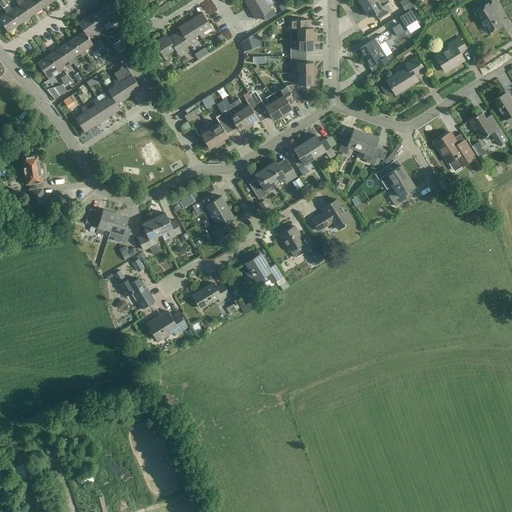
[(33,15),(24,1),(23,0),(18,0),(16,1),(19,5),(12,9),(21,23),(33,15)]
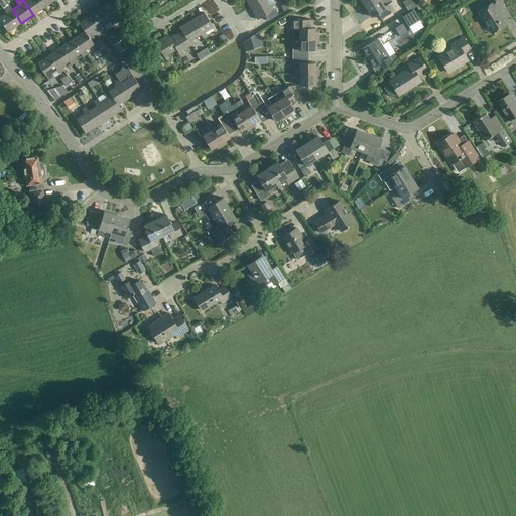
[(33,15),(42,9),(45,7),(40,0),(25,0),(24,1),(33,15)]
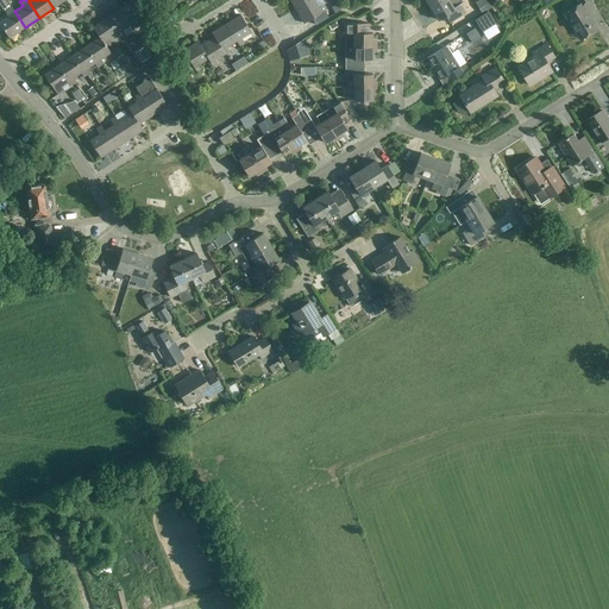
[(136,0),(132,0),(120,8),(119,10),(130,26),(132,30),(139,25),(137,22),(146,14),(136,0)]
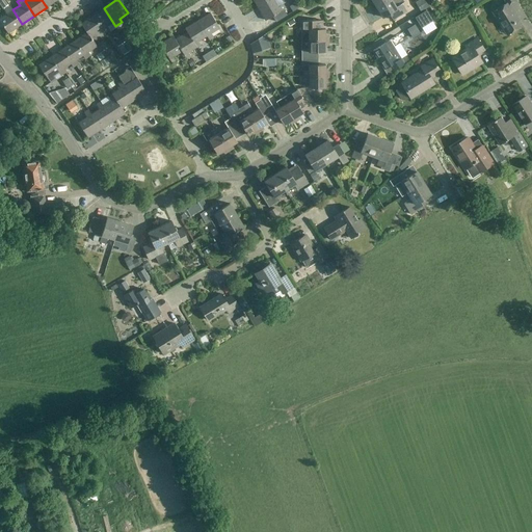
[(140,0),(137,2),(143,14),(150,9),(144,0),(140,0)]
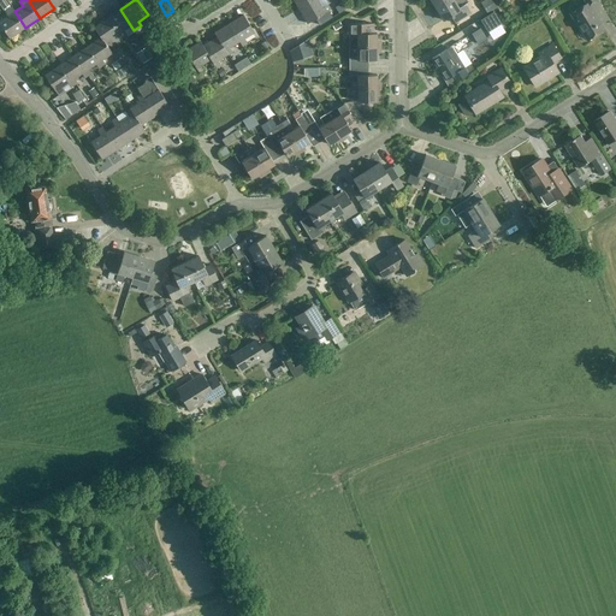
[(329,11),(330,11),(327,6),(321,9),(317,0),(314,0),(298,10),(307,24),(315,19),(319,25),(332,17),(329,11)]
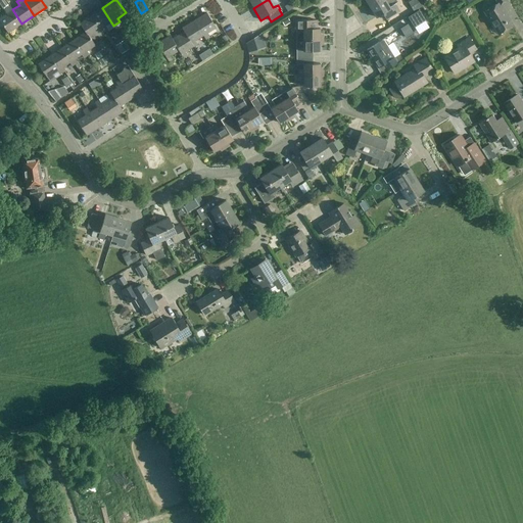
[(399,11),(394,4),(397,2),(395,0),(380,0),(369,7),(376,17),(382,13),(386,19),(399,11)]
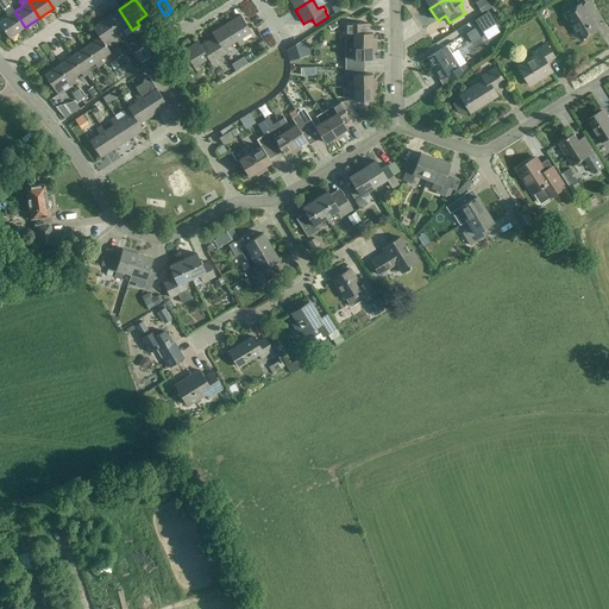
[(485,0),(478,0),(475,2),(482,14),(490,8),(485,0)]
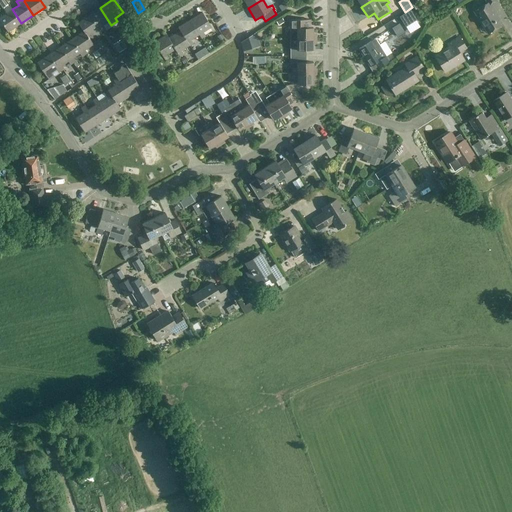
[(485,0),(488,4),(474,12),(488,34),(502,25),(490,6),(497,2),(495,0),(485,0)]
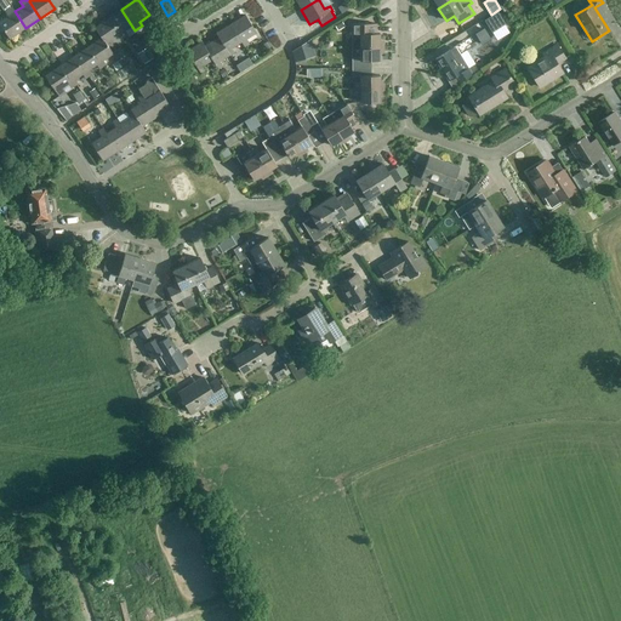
[(0,24),(10,39),(23,29),(26,28),(15,11),(12,7),(6,11),(9,16),(0,21),(0,24)]
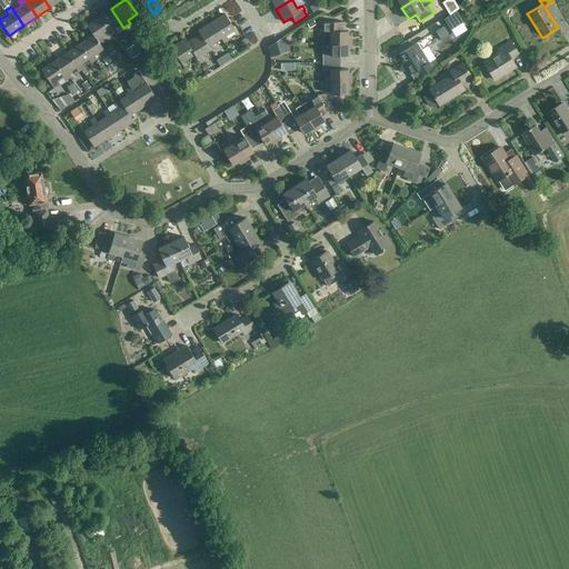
[(111,9),(98,18),(108,32),(111,37),(117,32),(115,29),(121,25),(111,9)]
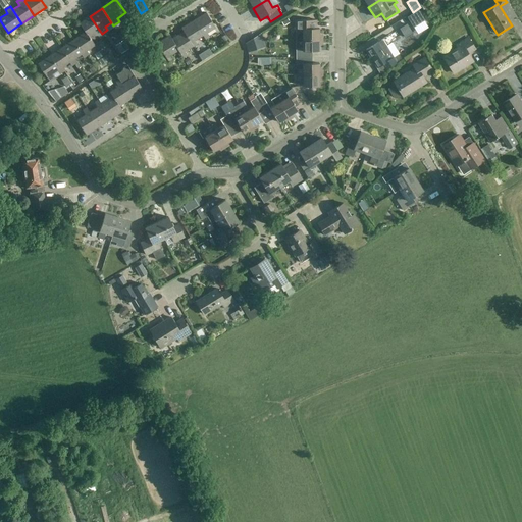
[(406,16),(413,28),(425,20),(418,9),(406,16)]
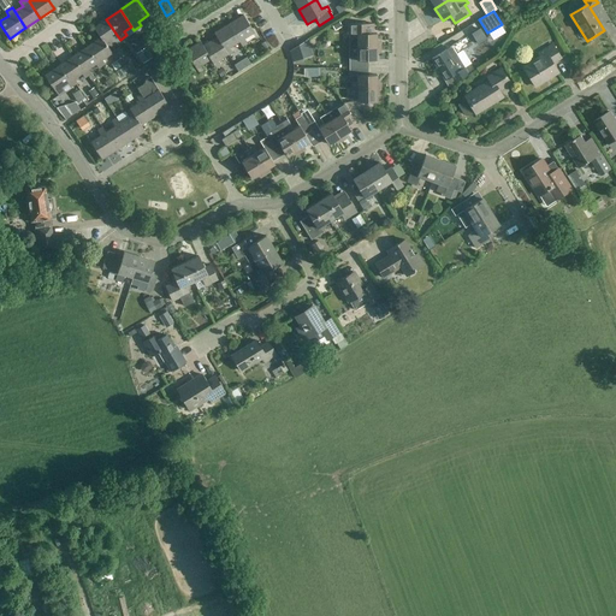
[(243,16),(229,24),(240,42),(243,47),(248,45),(244,40),(254,33),(243,16)]
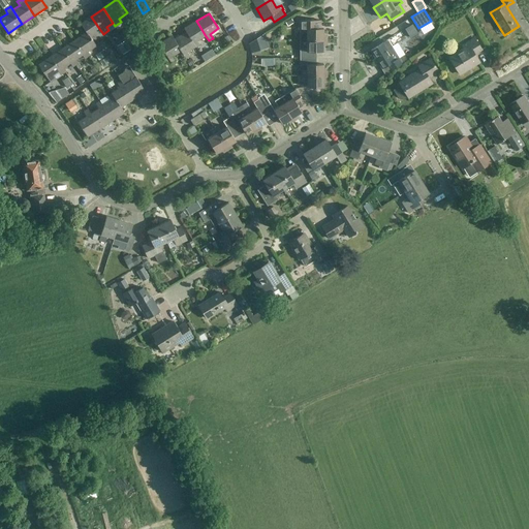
[(81,24),(87,32),(96,47),(96,45),(93,40),(98,37),(95,34),(100,30),(91,17),(81,24)]
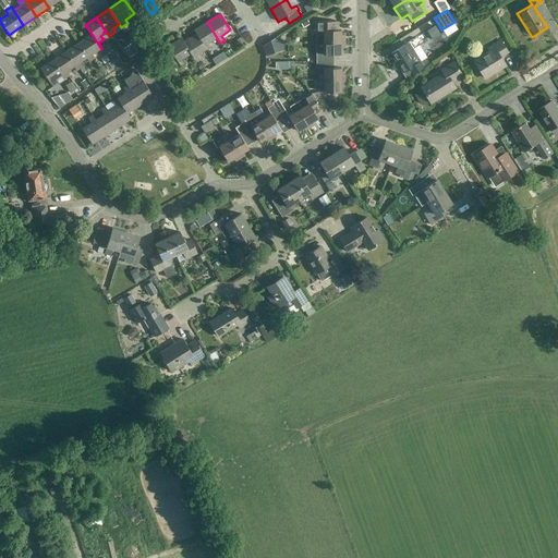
[(149,33),(144,21),(137,24),(143,36),(149,33)]
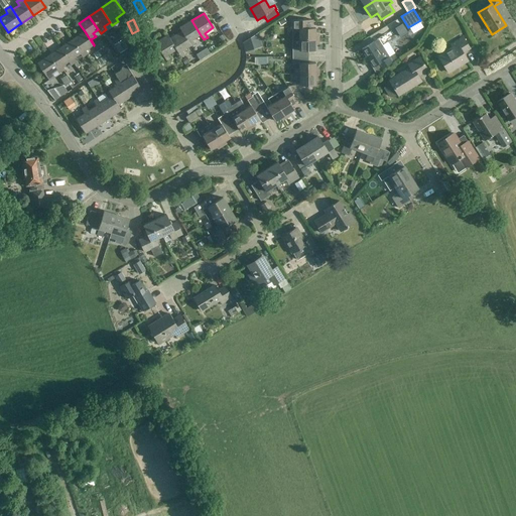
[(179,28),(181,31),(190,46),(191,47),(196,44),(192,40),(201,35),(191,20),(179,28)]
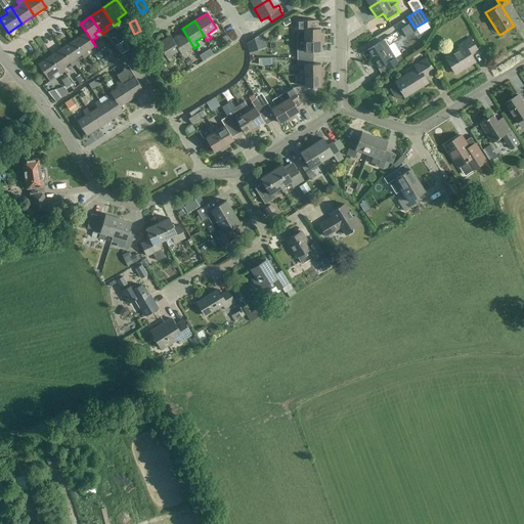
[(297,30),(297,41),(323,40),(323,37),(322,37),(320,35),(320,29),(317,29),(317,20),(295,20),(296,30),(297,30)]
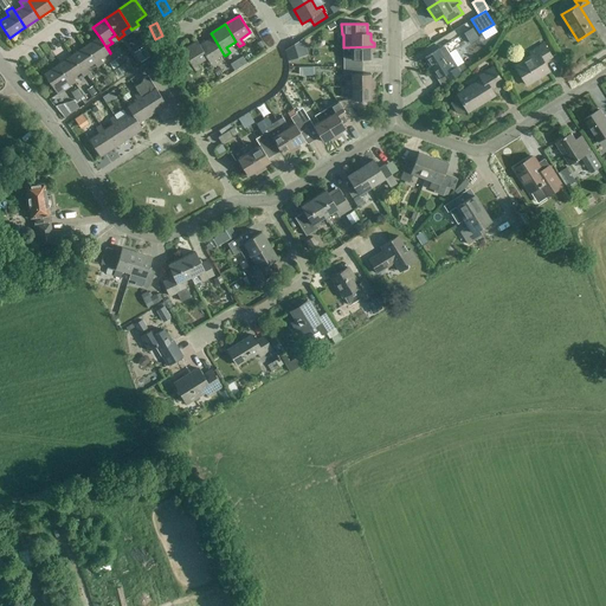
[(110,53),(100,37),(83,47),(95,64),(97,68),(104,63),(101,59),(110,53)]
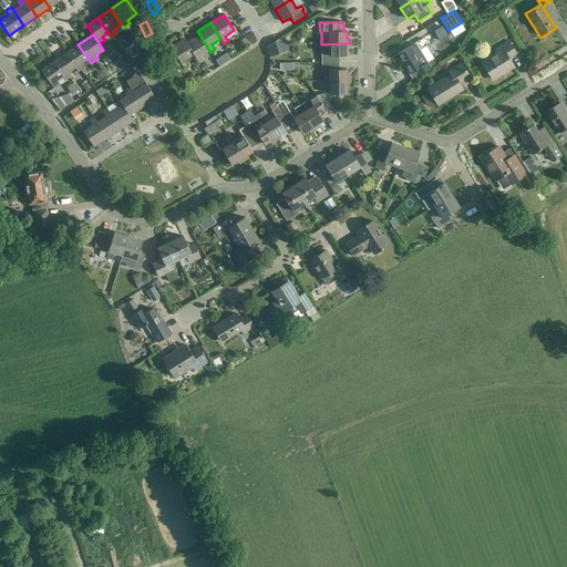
[(199,34),(186,42),(186,43),(194,55),(199,64),(204,61),(200,57),(209,51),(199,34)]
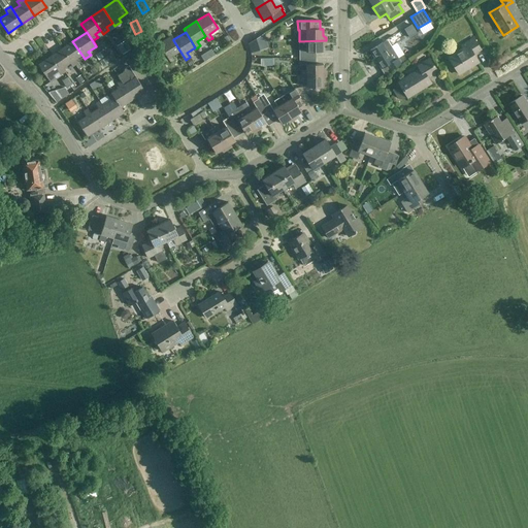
[(264,33),(251,41),(252,45),(266,41),(264,33)]
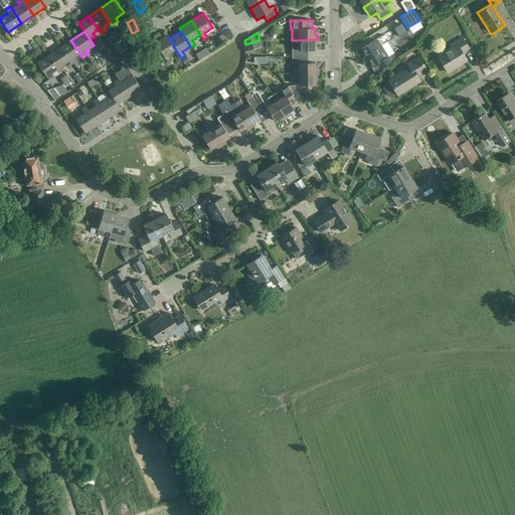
[(169,38),(167,35),(155,43),(167,62),(171,59),(168,55),(176,50),(169,39),(169,38)]
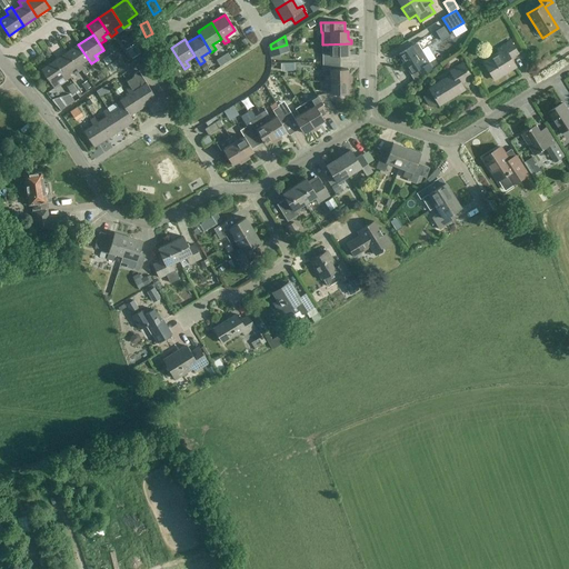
[(483,63),(495,80),(516,67),(510,58),(518,53),(510,41),(498,49),(500,53),(483,63)]
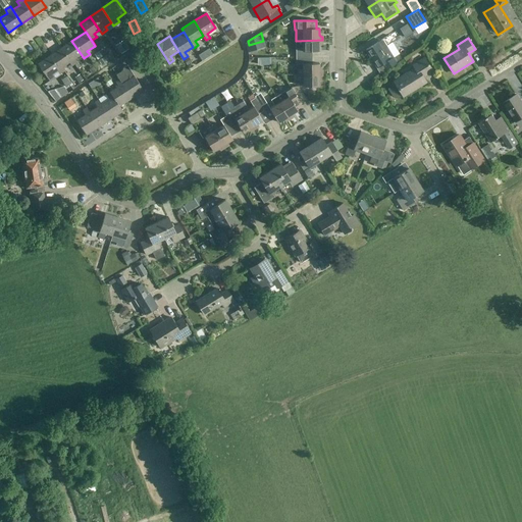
[(101,40),(95,44),(99,49),(105,46),(101,40)]
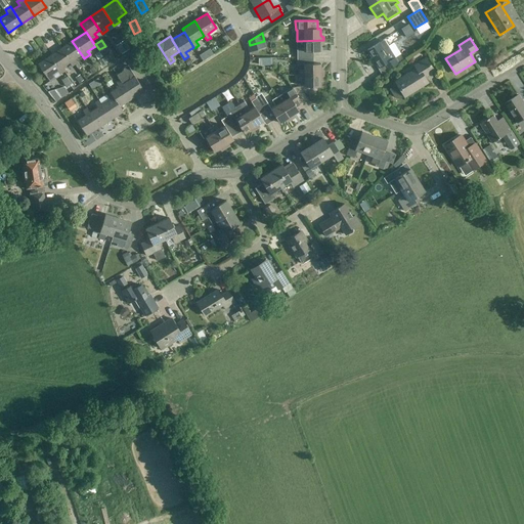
[(297,58),(298,58),(304,58),(313,58),(313,52),(320,52),(320,46),(322,44),(323,44),(323,40),(297,41),(297,52),(297,58)]
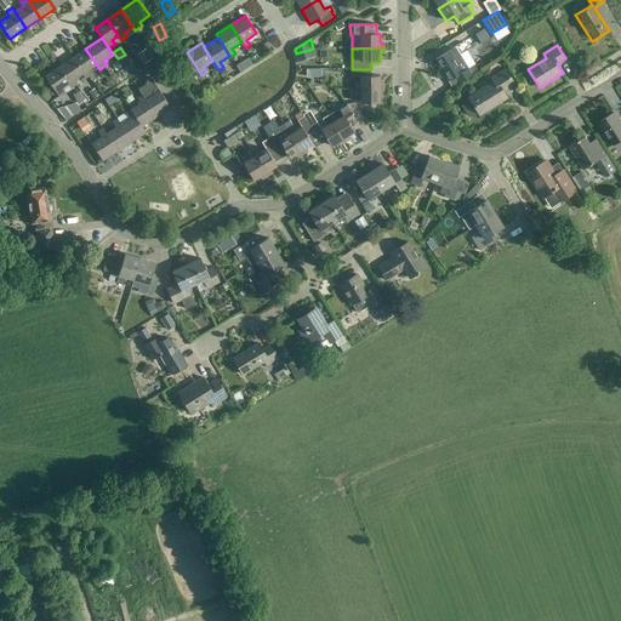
[(85,49),(72,58),(83,74),(86,79),(92,74),(90,70),(97,66),(85,49)]
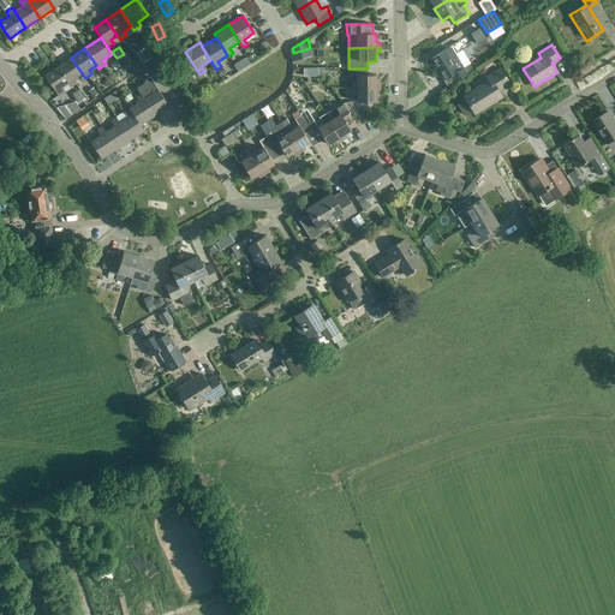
[(136,54),(143,64),(151,58),(145,48),(136,54)]
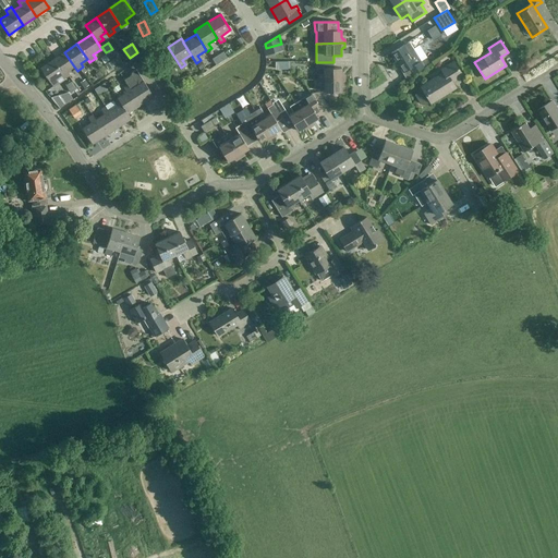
[(281,44),(266,48),(268,55),(282,50),(281,44)]
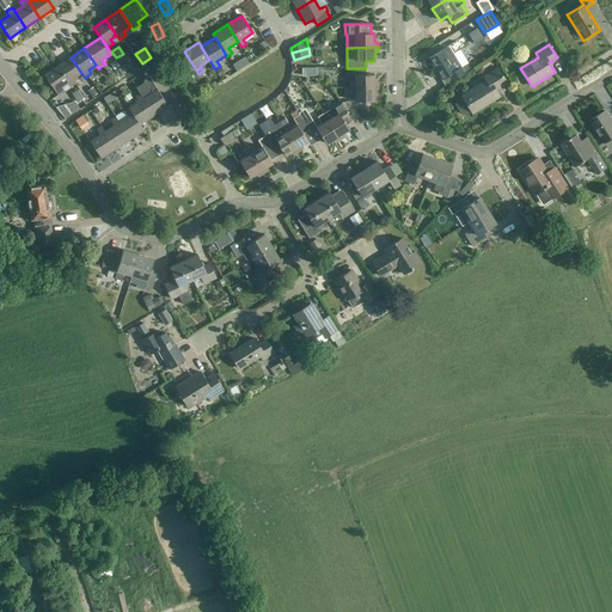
[(428,59),(441,80),(444,79),(447,85),(464,74),(471,71),(467,63),(461,67),(450,48),(447,48),(428,59)]
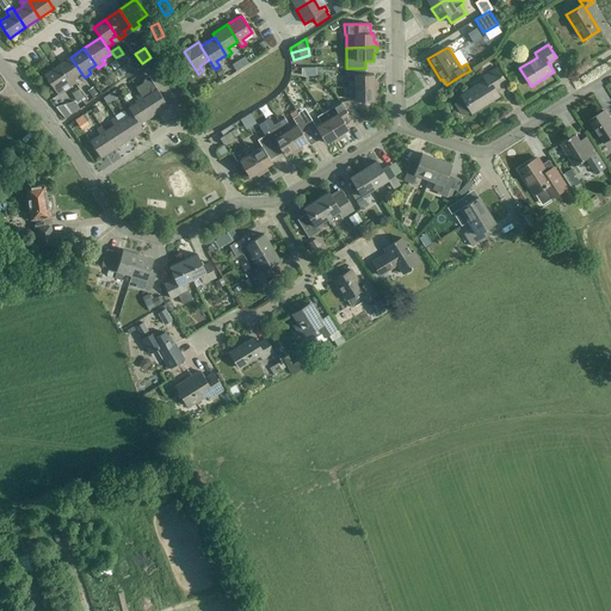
[(56,67),(68,82),(71,87),(76,82),(74,79),(81,73),(71,57),(56,67)]
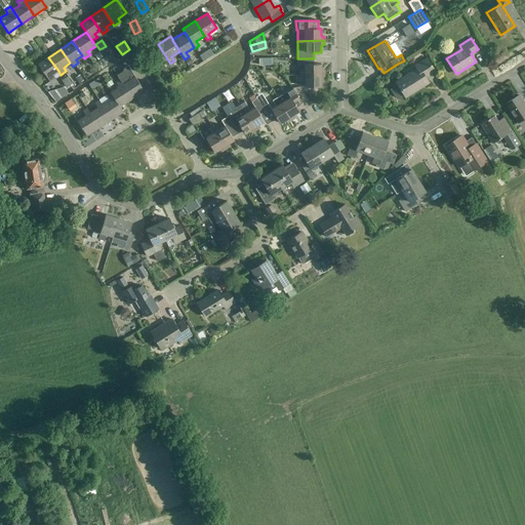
[(137,56),(147,68),(154,62),(146,50),(137,56)]
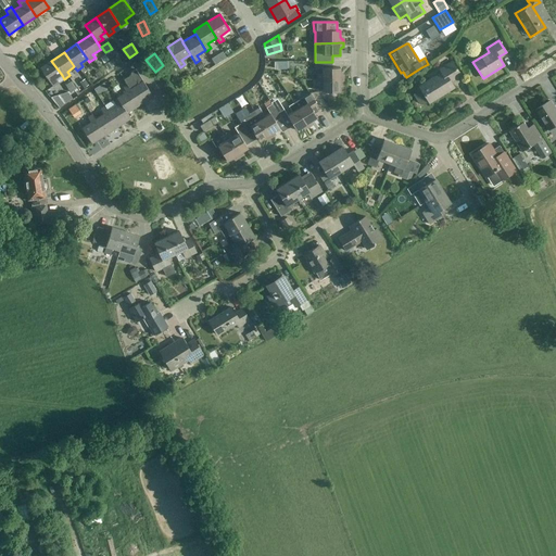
[(177,65),(171,53),(164,58),(172,68),(177,65)]
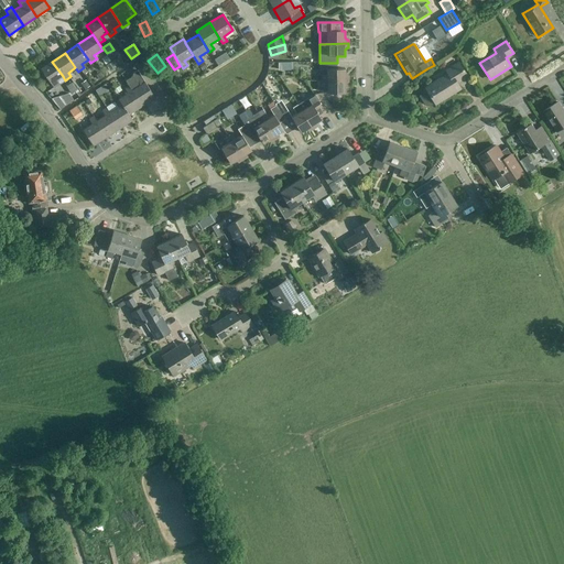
[(145,60),(139,64),(147,77),(154,73),(145,60)]
